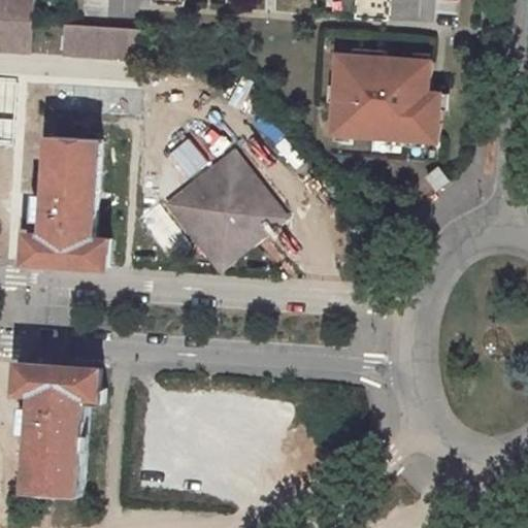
[(0,0),(0,54),(31,56),(34,0),(0,0)]
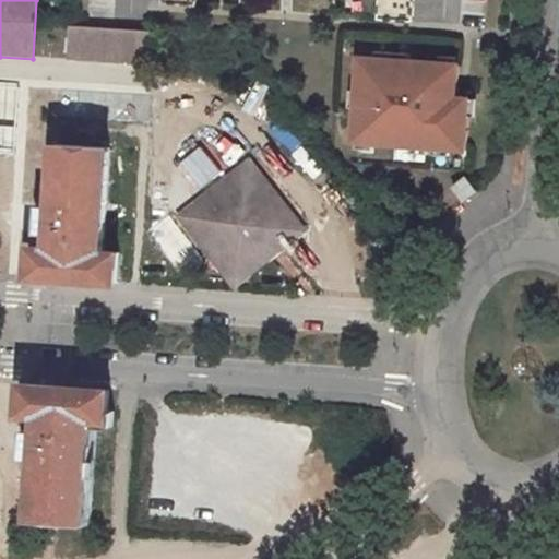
[(379,0),(378,20),(413,22),(414,0),(379,0)]
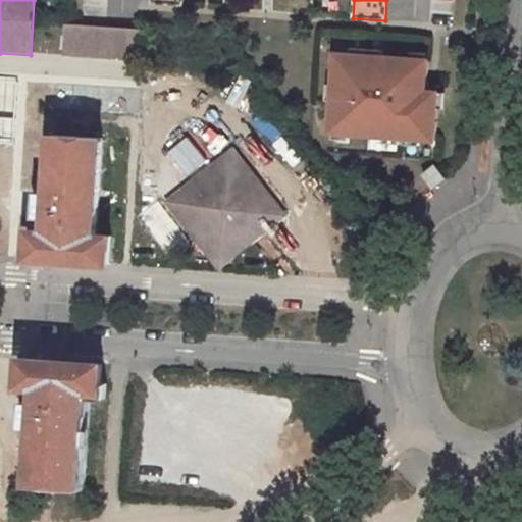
[(140,30),(65,25),(63,57),(118,61),(139,62),(140,30)]
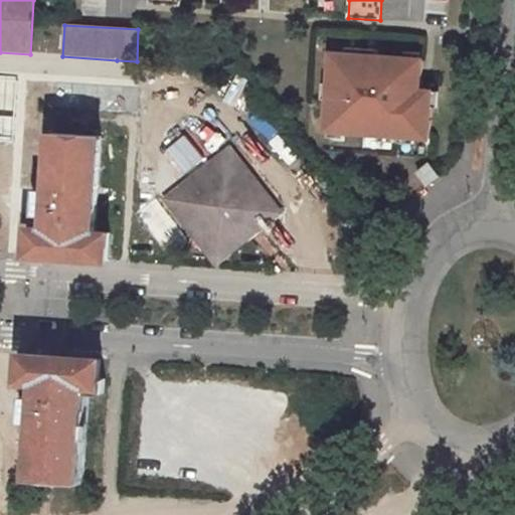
[(421,90),(423,59),(333,52),(327,130),(431,138),(434,91),(421,90)]
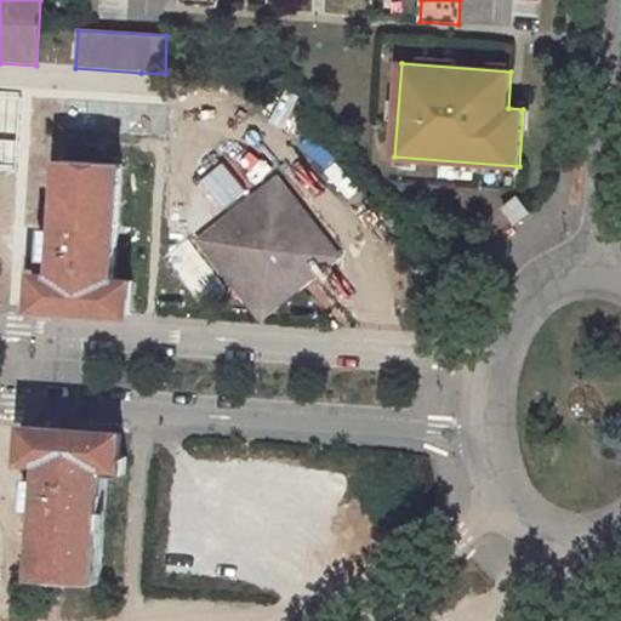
[(39,277),(38,308),(130,313),(132,281),(115,281),(123,167),(64,164),(61,235),(60,255),(57,277),(39,277)]
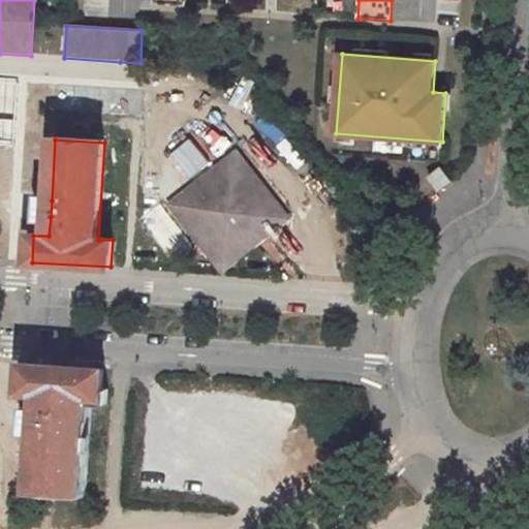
[(221,274),(290,216),(231,147),(162,206),(221,274)]
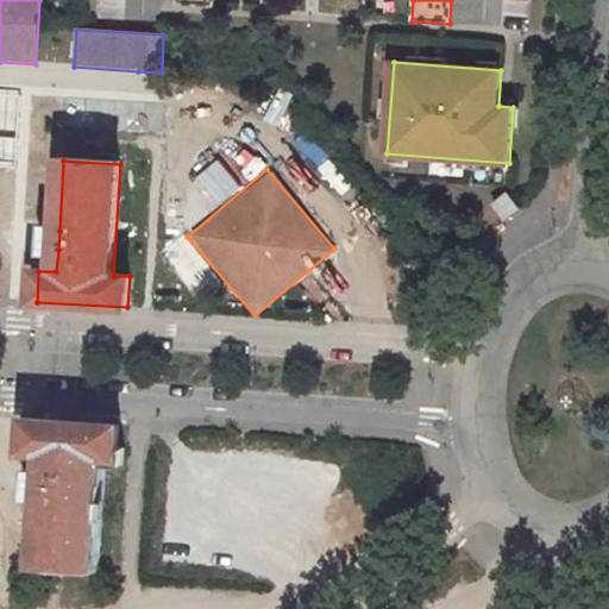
[(509,192),(493,205),(506,220),(521,208),(509,192)]
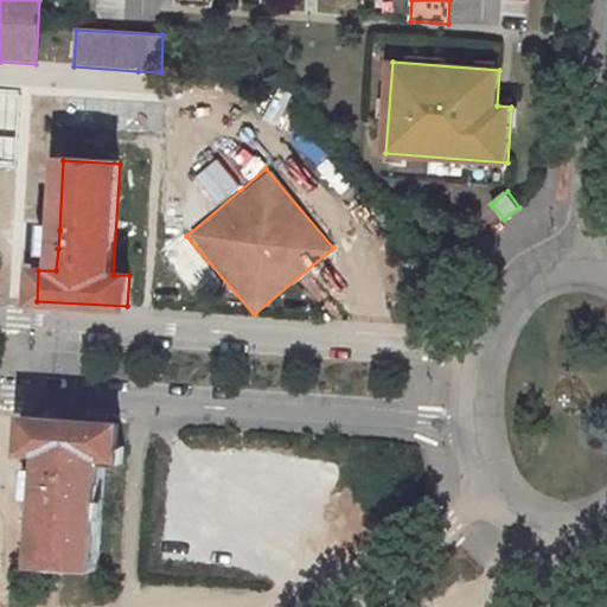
[(42,229),(40,248),(58,249),(59,230),(42,229)]
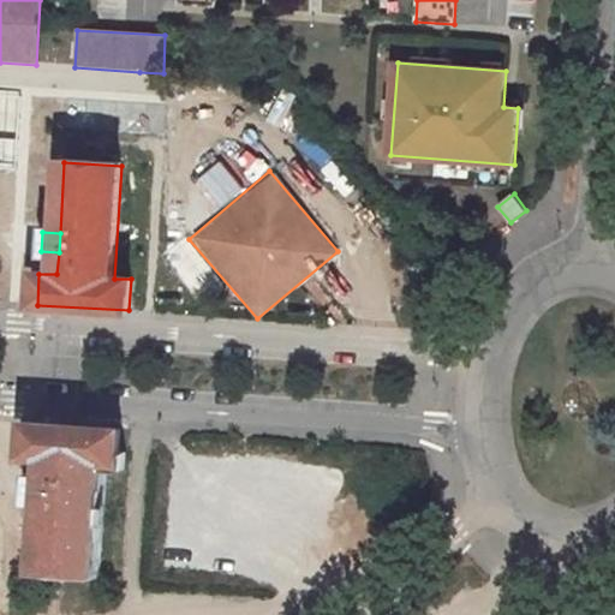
[(29,424),(27,458),(43,458),(42,479),(42,500),(37,572),(94,575),(102,463),(119,464),(121,430),(29,424)]
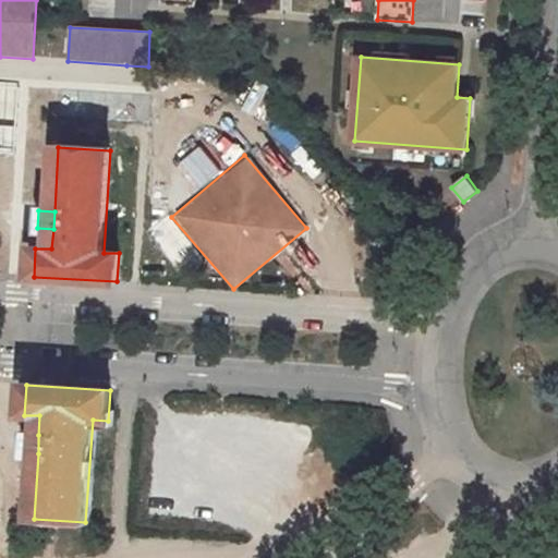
[(223,396),(155,462),(221,531),(290,465),(223,396)]
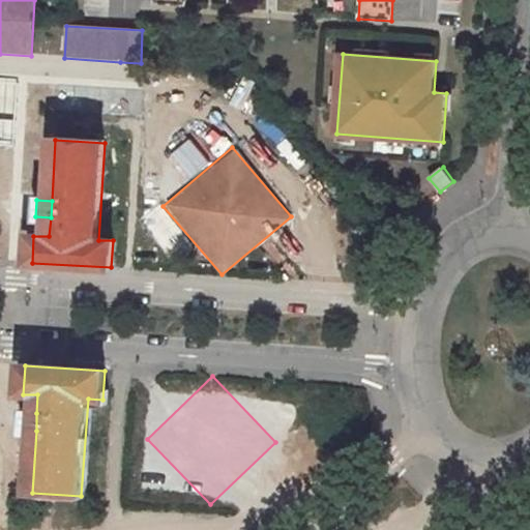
[(22,412),(21,429),(36,431),(36,413),(22,412)]
